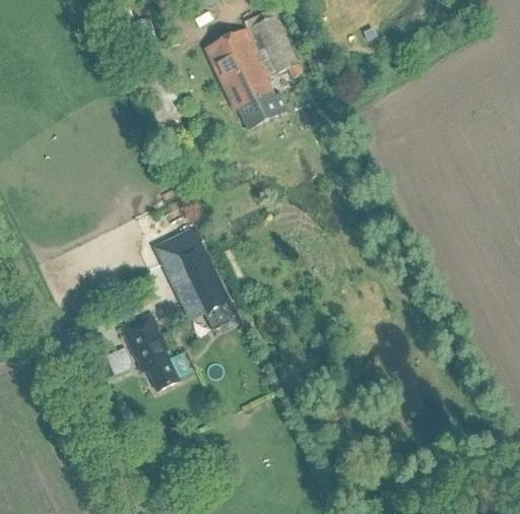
[(274,17),(256,26),(265,44),(263,45),(277,71),(297,59),(284,35),(282,36),(274,17)]
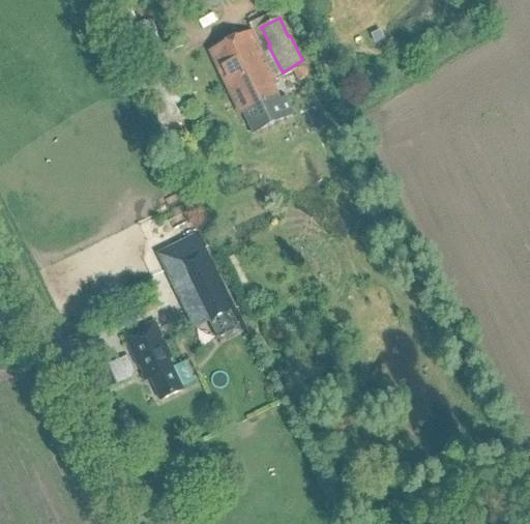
[(251,27),(210,47),(239,109),(241,108),(251,127),(290,109),(282,93),(280,94),(272,80),(275,79),(251,27)]
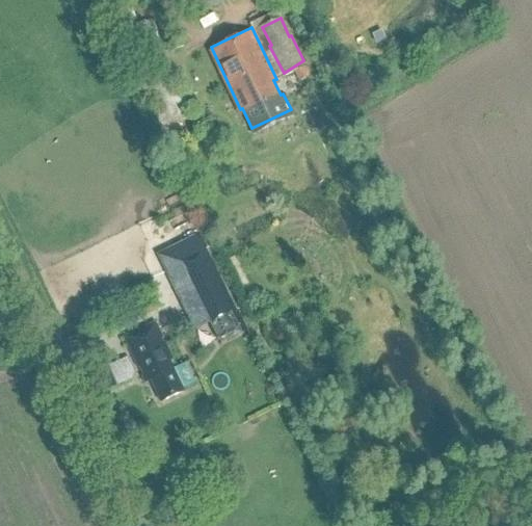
[(175,261),(206,322),(235,308),(204,246),(175,261)]
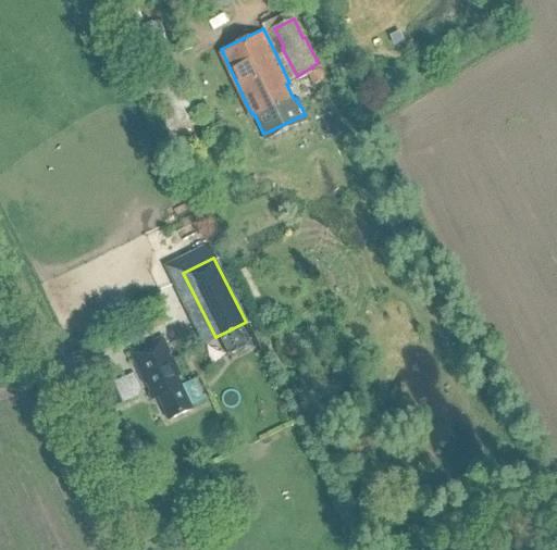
[(185,382),(172,353),(162,333),(128,348),(145,382),(145,380),(149,388),(146,390),(149,397),(157,394),(168,417),(194,405),(183,383),(185,382)]
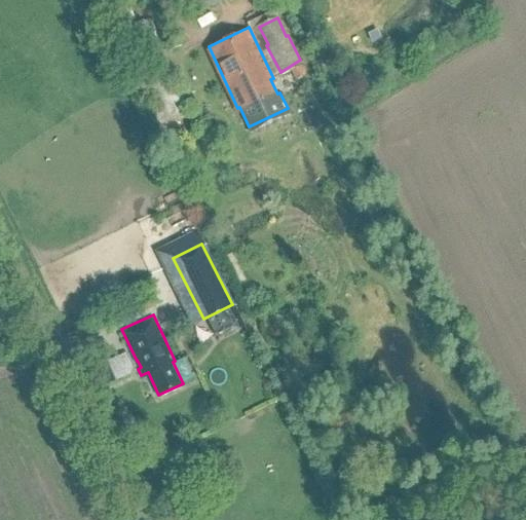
[(124,351),(96,365),(94,366),(103,385),(130,372),(133,367),(124,351)]
